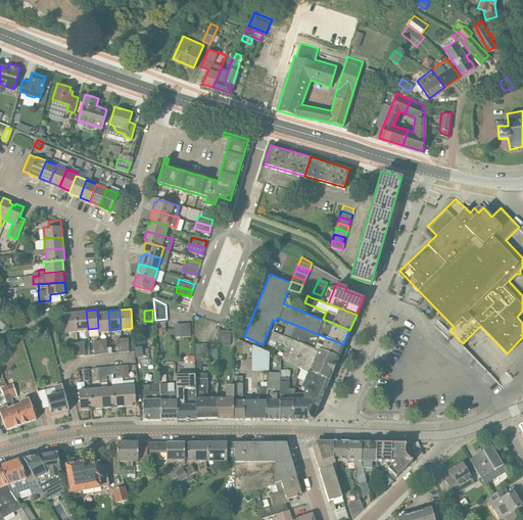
[(77,330),(88,329),(86,311),(75,312),(77,330)]
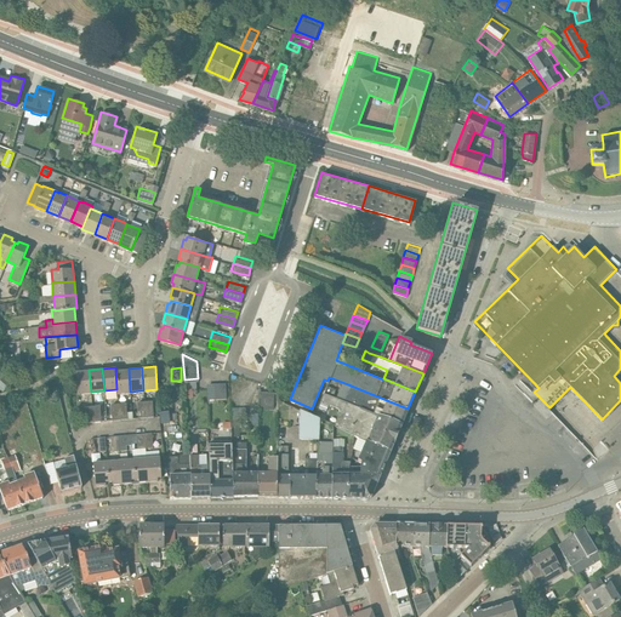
[(117,389),(117,393),(130,392),(129,369),(115,370),(117,389)]
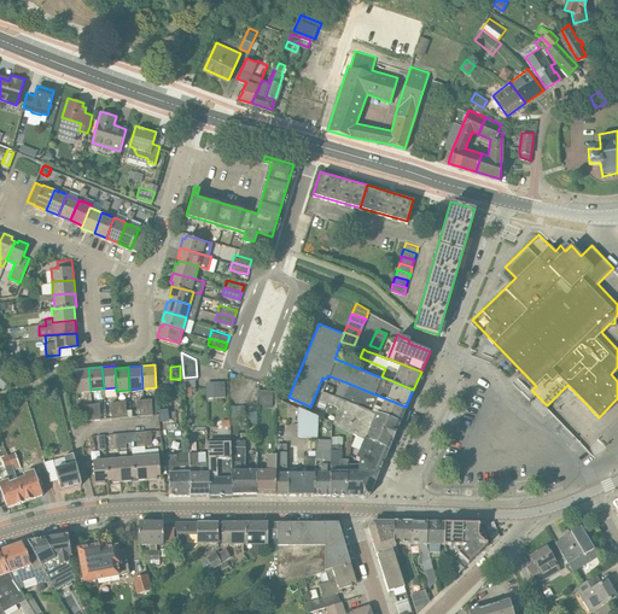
[(77,391),(91,390),(88,368),(75,369),(77,391)]
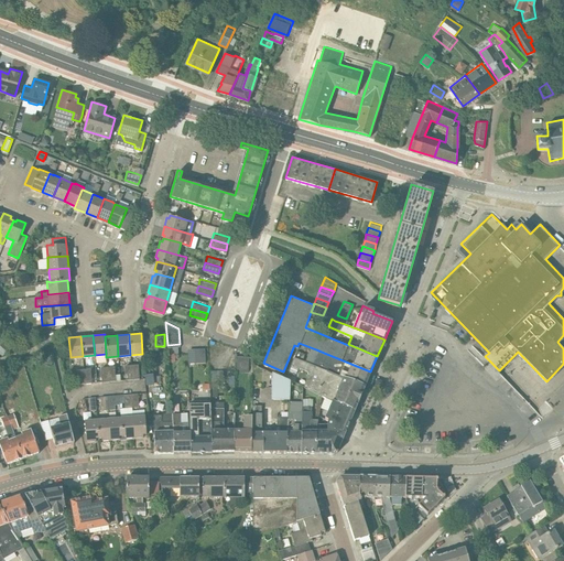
[(206,347),(195,347),(195,362),(206,362),(206,347)]
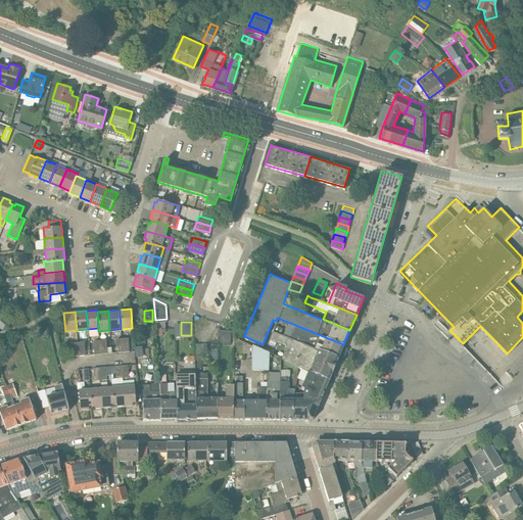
[(289,337),(338,357),(343,344),(300,327),(293,324),(290,330),(285,328),(283,334),(282,334),(289,337)]
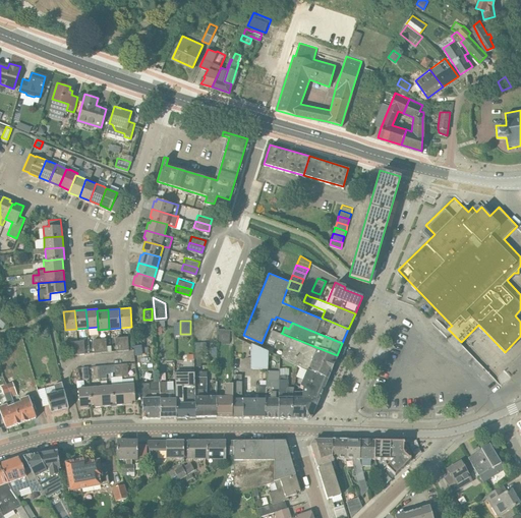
[(218,328),(217,341),(229,342),(230,328),(218,328)]
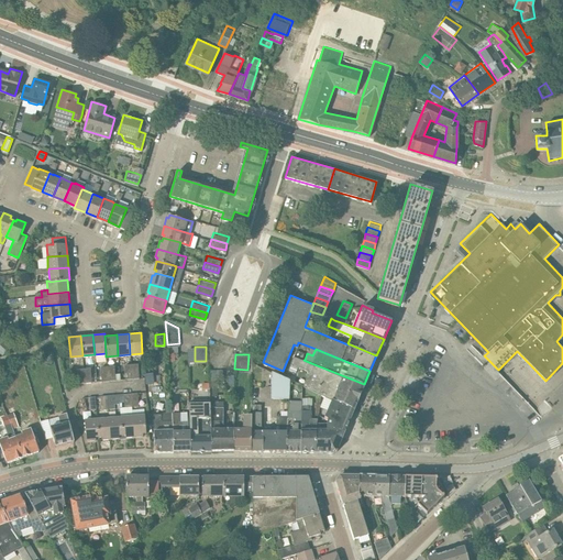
[(343,404),(354,408),(364,384),(311,363),(304,360),(305,360),(294,355),(290,362),(308,370),(302,384),(331,398),(343,404)]
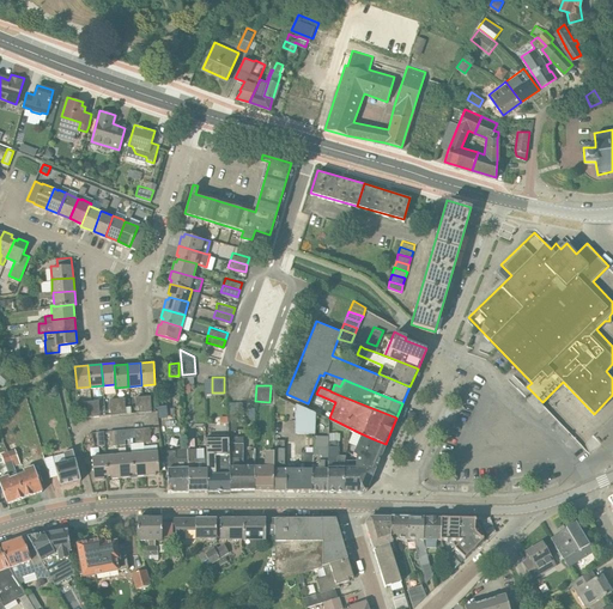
[(315,410),(296,402),(295,431),(315,431),(315,410)]
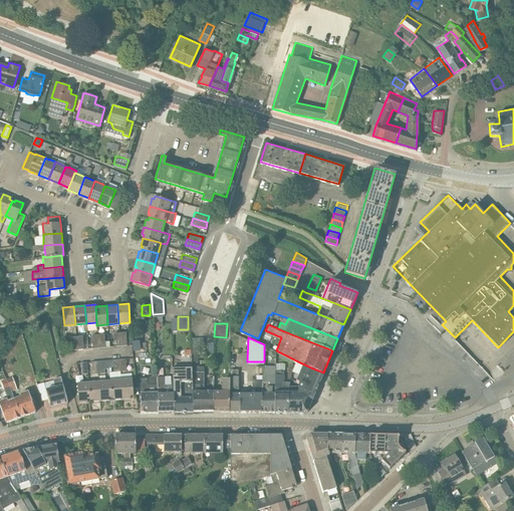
[(298,391),(315,392),(323,372),(313,368),(302,363),(295,379),(298,380),(298,384),(298,391)]
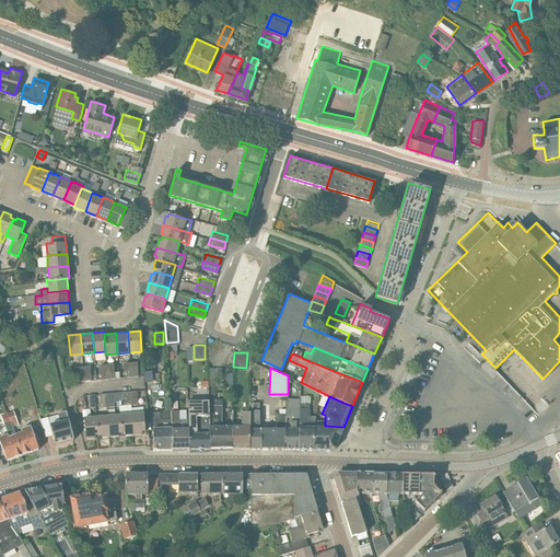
[(209,399),(210,448),(233,448),(233,425),(231,426),(222,425),(222,397),(209,397),(209,399)]
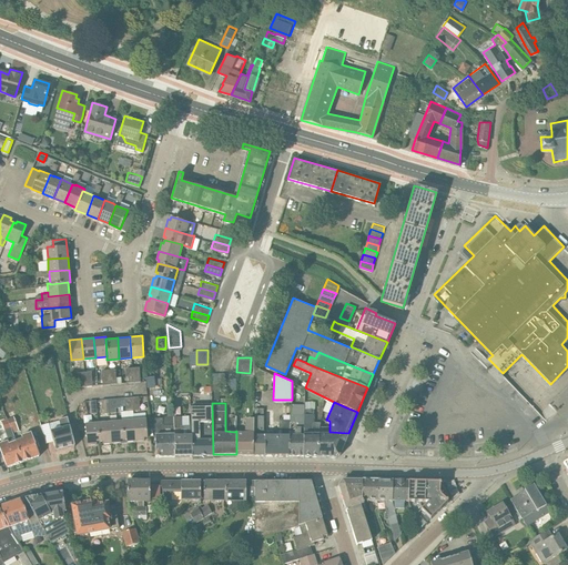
[(290,419),(291,419),(290,434),(288,455),(304,455),(305,434),(304,432),(304,412),(304,406),(304,403),(291,403),(290,419)]
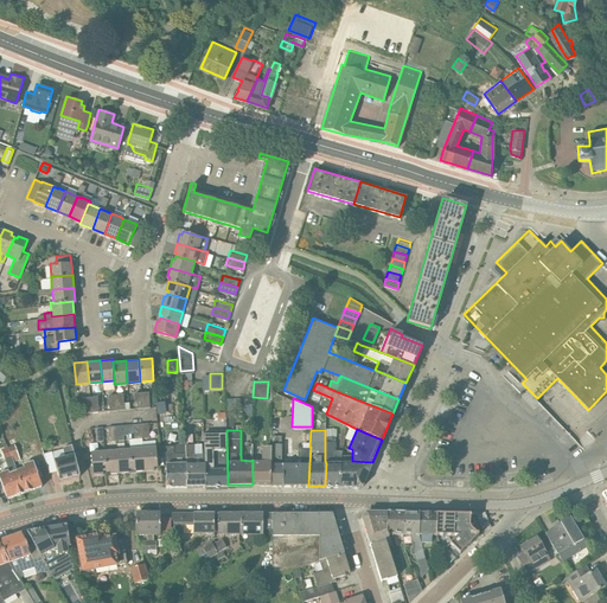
[(204,432),(204,453),(205,464),(205,486),(228,485),(227,432),(204,432)]
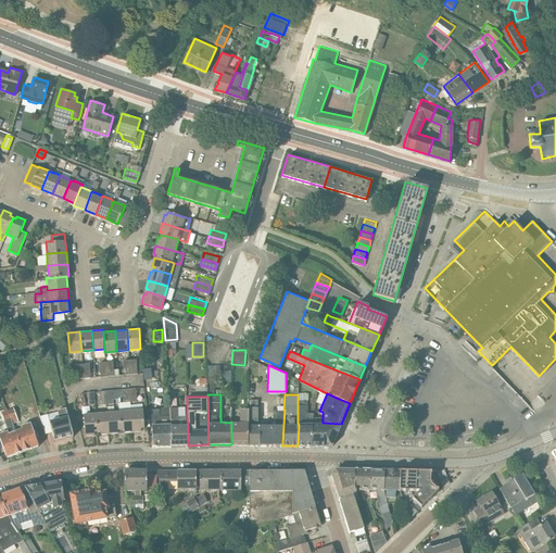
[(249,444),(260,444),(260,426),(260,425),(257,425),(257,398),(249,398),(249,405),(248,409),(249,407),(249,444)]
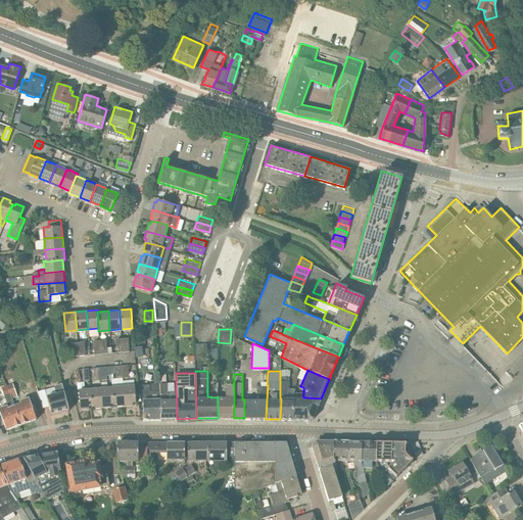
[(280,379),(280,397),(281,399),(280,419),(294,419),(294,397),(294,392),(294,390),(295,387),(288,387),(289,375),(280,374),(280,379)]
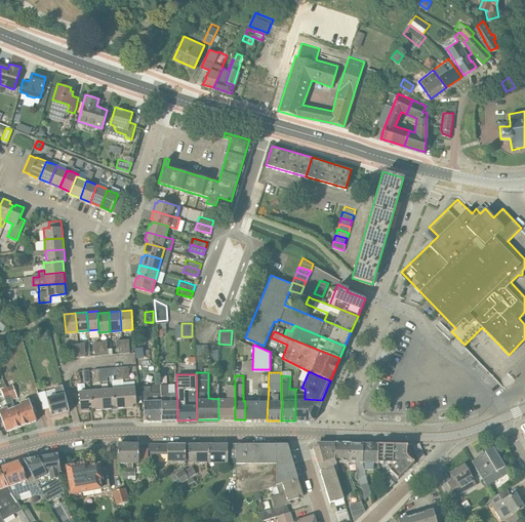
[(0,407),(0,413),(6,430),(22,425),(14,405),(11,398),(6,385),(4,377),(0,378),(0,396),(2,403),(5,401),(6,405),(0,407)]
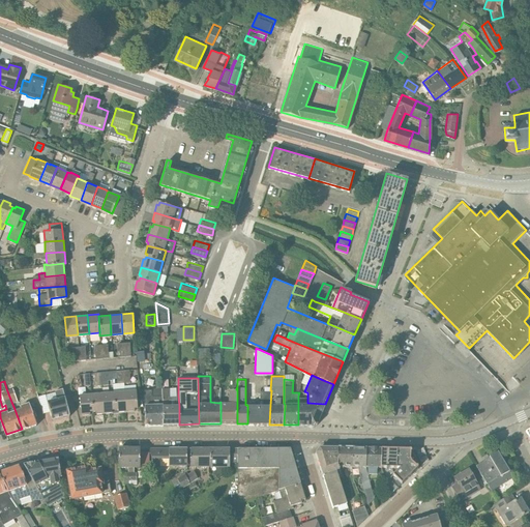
[(124,390),(126,410),(135,409),(135,407),(138,406),(136,383),(124,384),(124,390)]
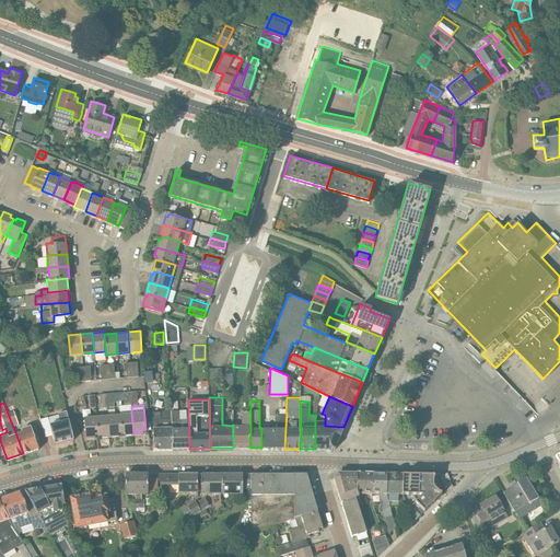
[(18,421),(13,408),(7,410),(12,425),(18,421)]
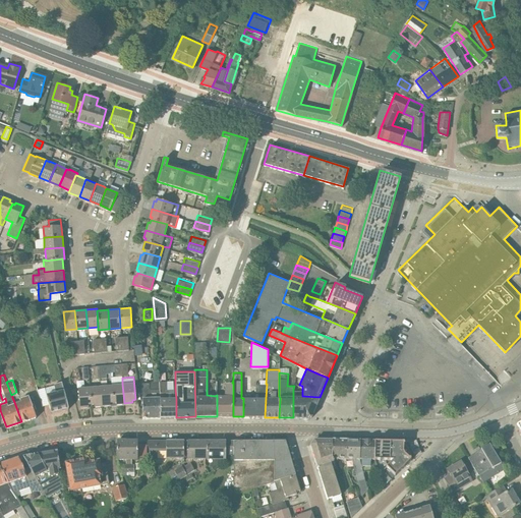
[(175,389),(173,388),(173,380),(159,381),(159,388),(160,402),(161,417),(176,417),(176,399),(175,389)]
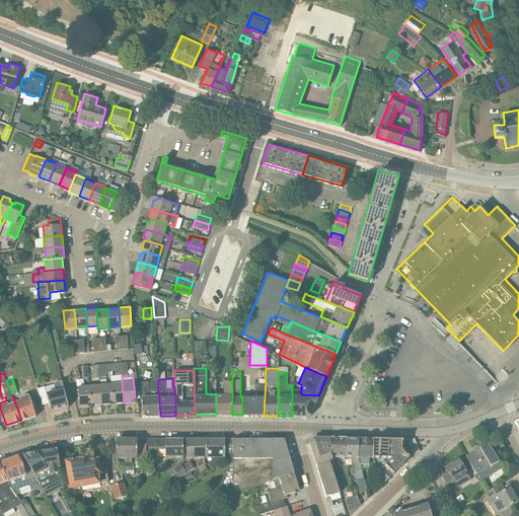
[(55,389),(46,391),(45,384),(39,386),(43,401),(48,400),(51,411),(68,406),(61,379),(54,381),(55,389)]
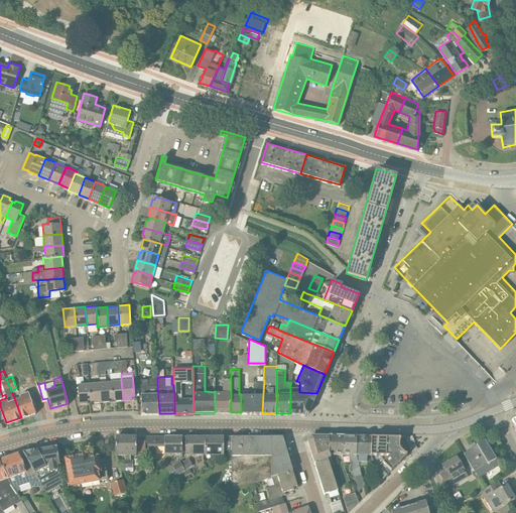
[(141,378),(141,413),(159,413),(158,398),(157,384),(147,384),(147,378),(141,378)]
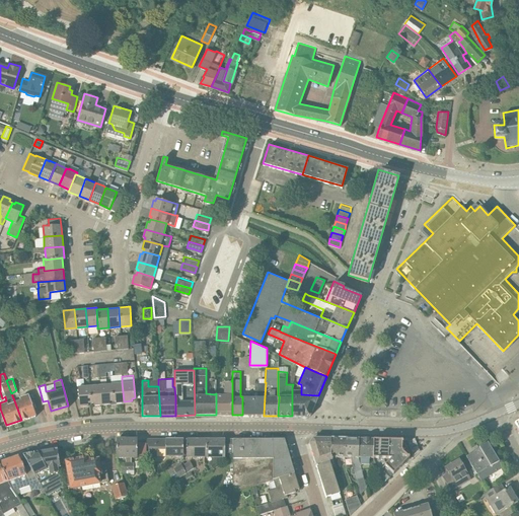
[(216,415),(232,415),(232,380),(231,381),(224,381),(223,393),(218,393),(216,393),(216,415)]
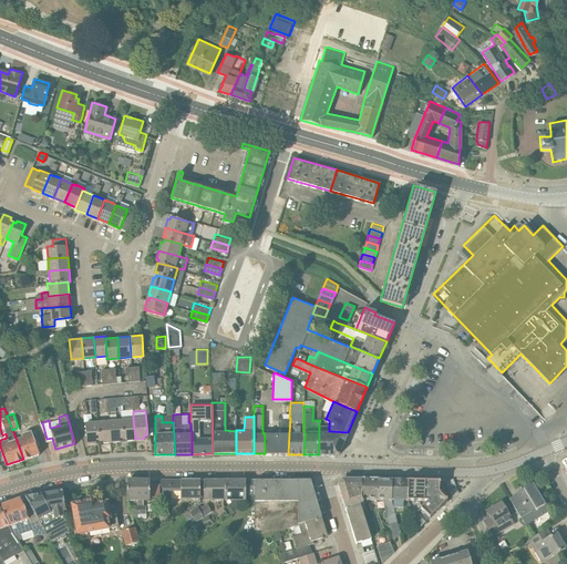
[(278,433),(278,453),(288,454),(289,433),(290,418),(289,418),(278,417),(278,426),(276,426),(276,433),(278,433)]
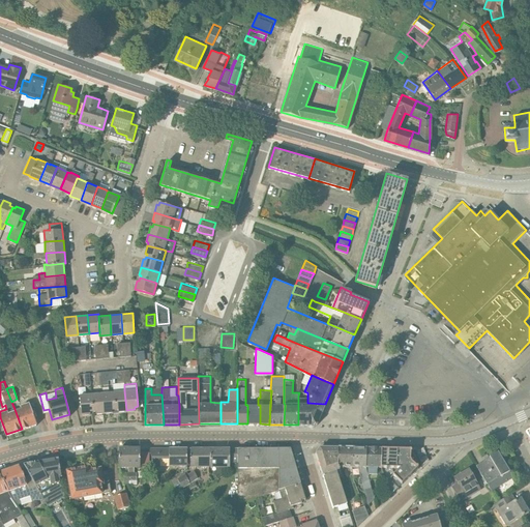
[(118,410),(126,410),(124,390),(114,391),(115,408),(118,408),(118,410)]
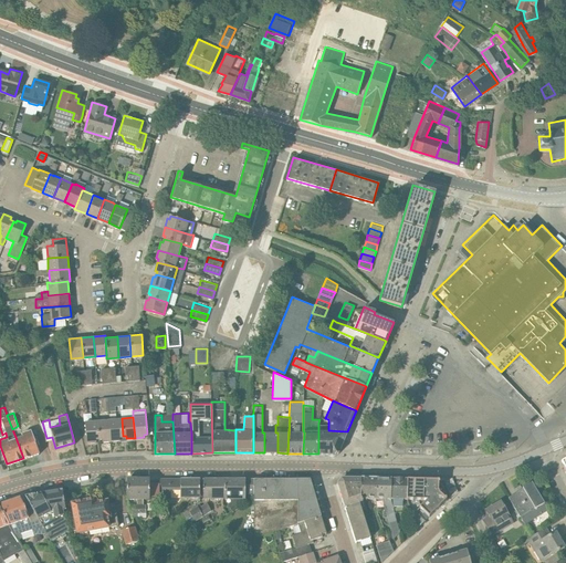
[(119,436),(123,436),(122,418),(109,419),(111,439),(119,439),(119,436)]
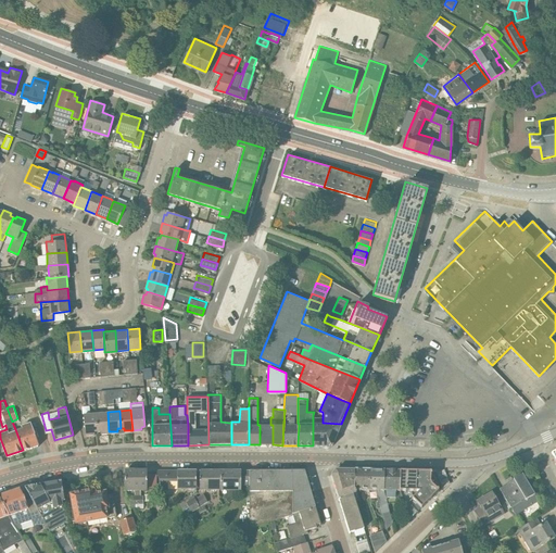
[(100,432),(109,431),(108,412),(96,413),(97,430),(100,430),(100,432)]
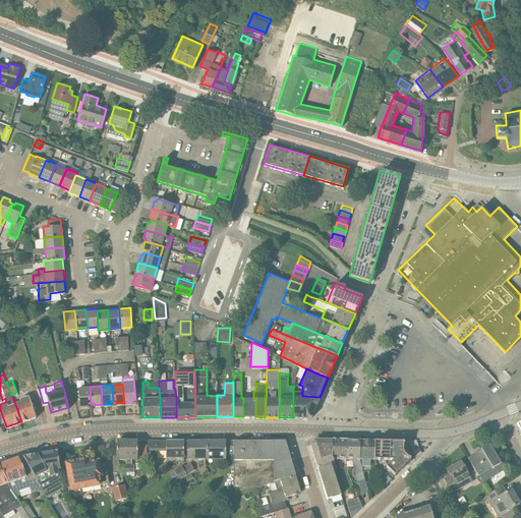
[(89,403),(91,403),(90,387),(78,388),(79,406),(89,405),(89,403)]
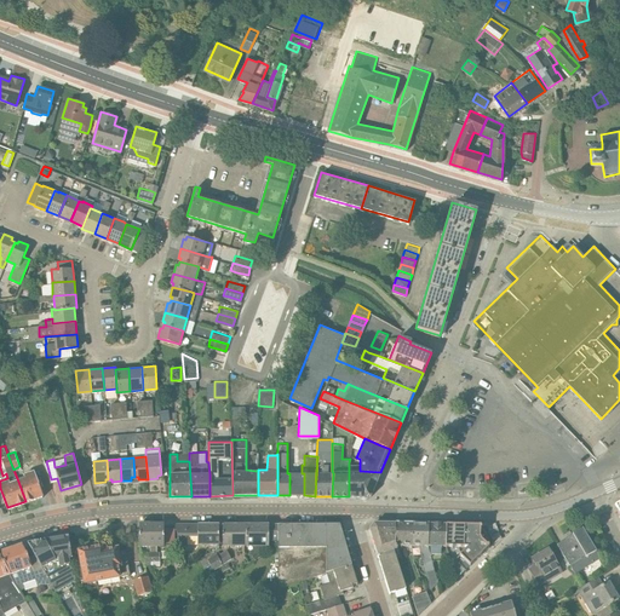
[(17,478),(26,501),(42,495),(33,468),(23,473),(24,476),(17,478)]
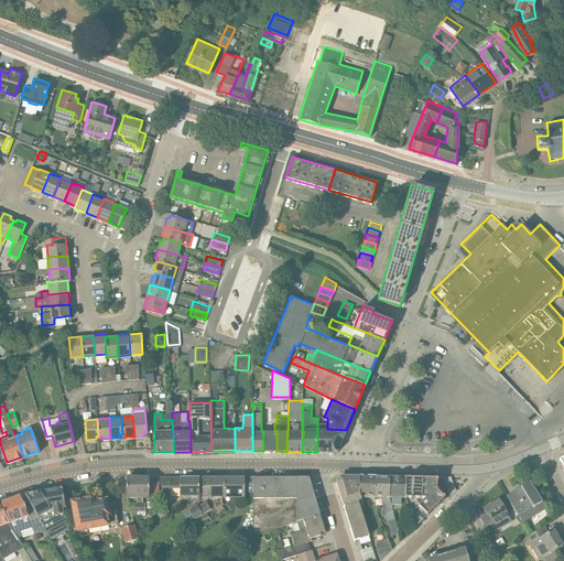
[(317,429),(317,452),(334,452),(337,450),(346,430),(327,429),(317,429)]
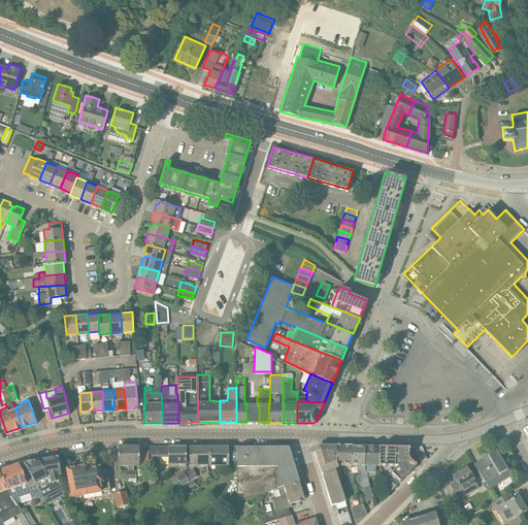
[(246,404),(246,422),(259,422),(259,403),(257,403),(246,403),(246,404)]
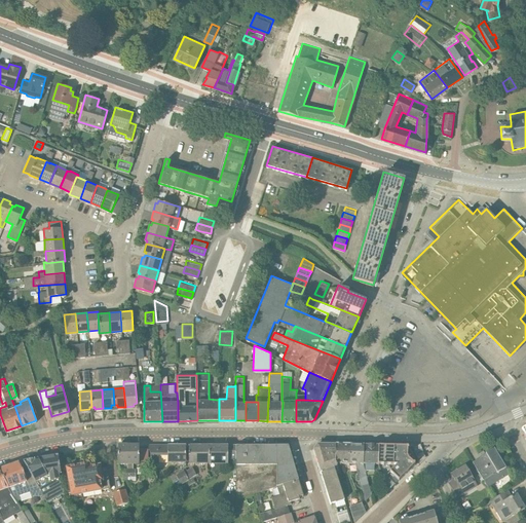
[(331,469),(334,468),(334,465),(337,464),(336,461),(335,461),(335,453),(333,453),(333,443),(316,442),(313,447),(321,470),(330,467),(331,469)]
